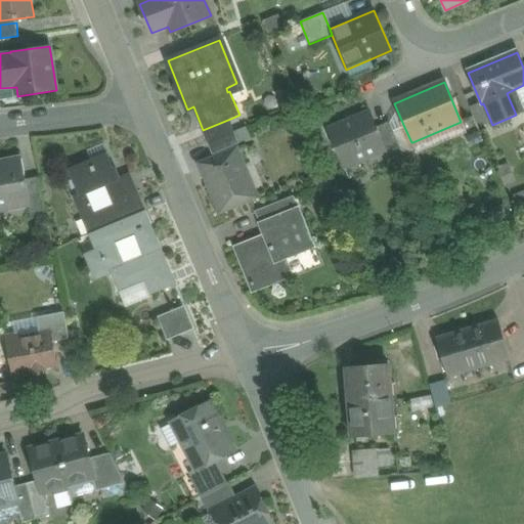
[(365,115),(329,129),(343,167),(386,149),(378,128),(373,130),(365,115)]
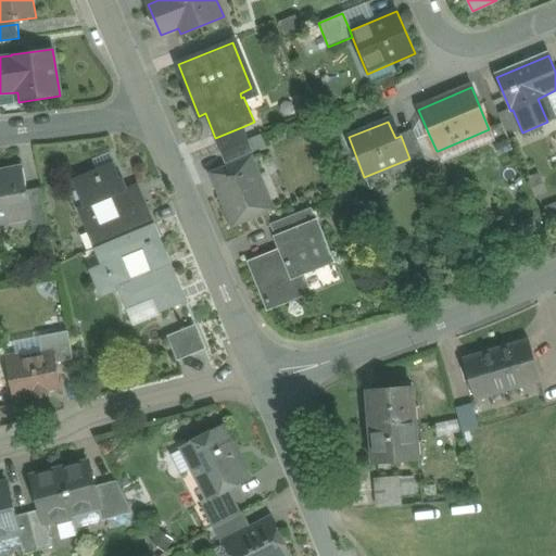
[(244,126),(215,138),(220,150),(249,139),(244,126)]
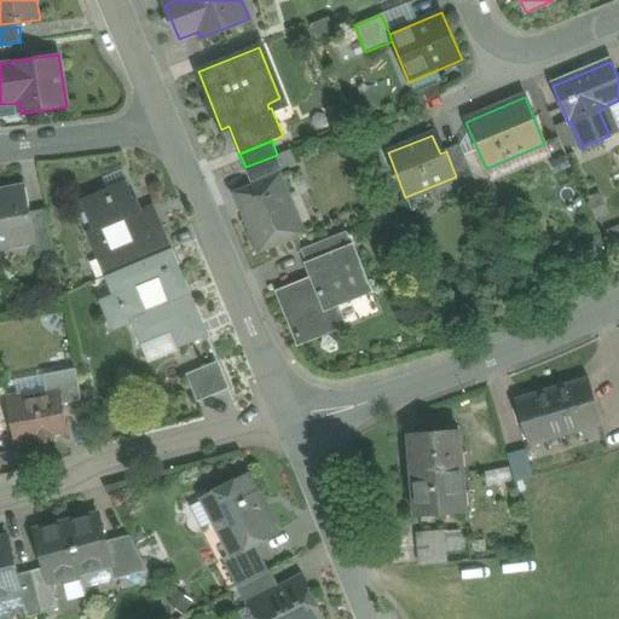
[(461,146),(446,151),(456,177),(470,172),(464,156),(461,146)]
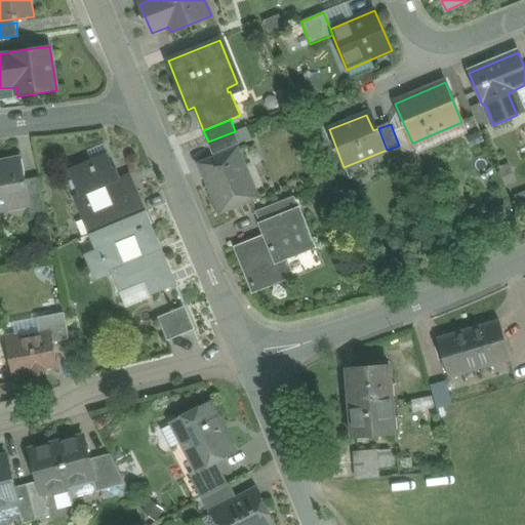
[(412,143),(405,127),(394,132),(399,146),(404,157),(417,152),(413,143),(412,143)]
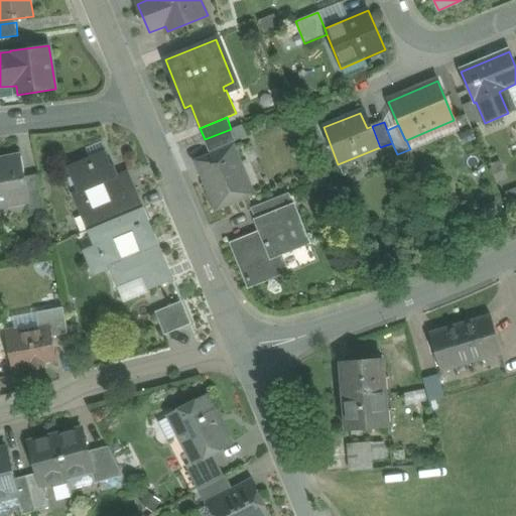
[(231,129),(205,139),(210,151),(236,140),(231,129)]
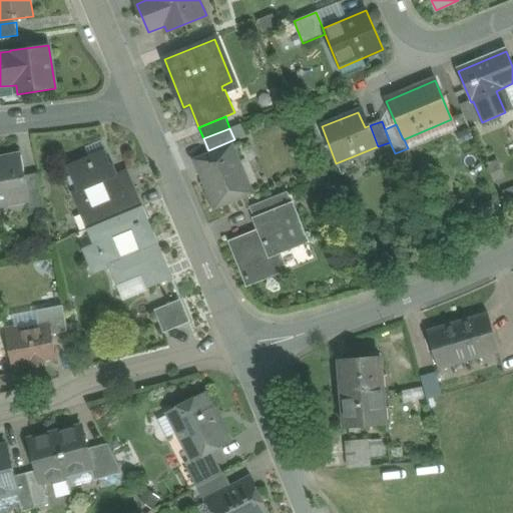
[(232,144),(195,159),(215,206),(251,191),(232,144)]
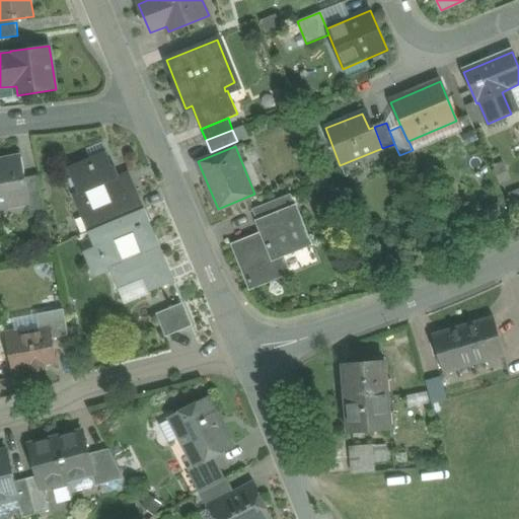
[(107,150),(68,166),(80,195),(119,178),(107,150)]
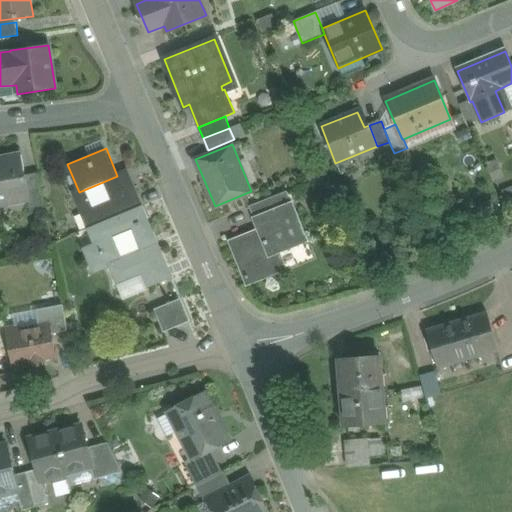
[(21,155),(0,159),(0,204),(29,199),(30,199),(25,175),(21,155)]
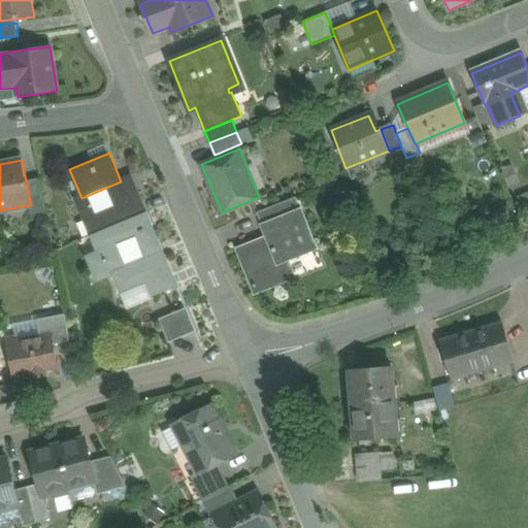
[(121,182),(81,198),(96,234),(147,213),(132,176),(121,182)]
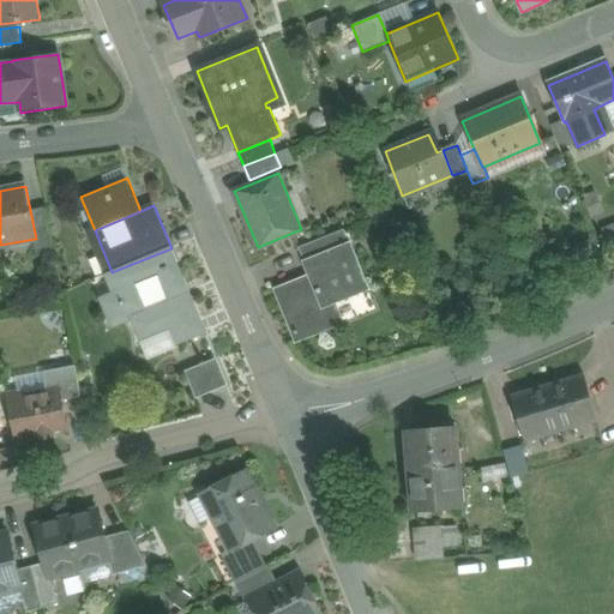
[(44,208),(30,210),(36,239),(35,239),(37,252),(53,248),(44,208)]
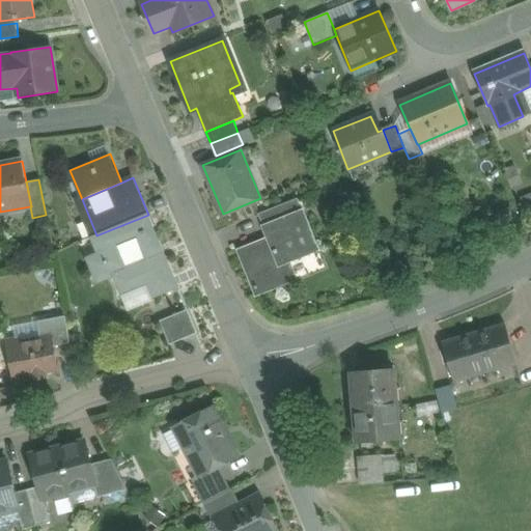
[(297,198),(257,215),(262,227),(302,212),(297,198)]
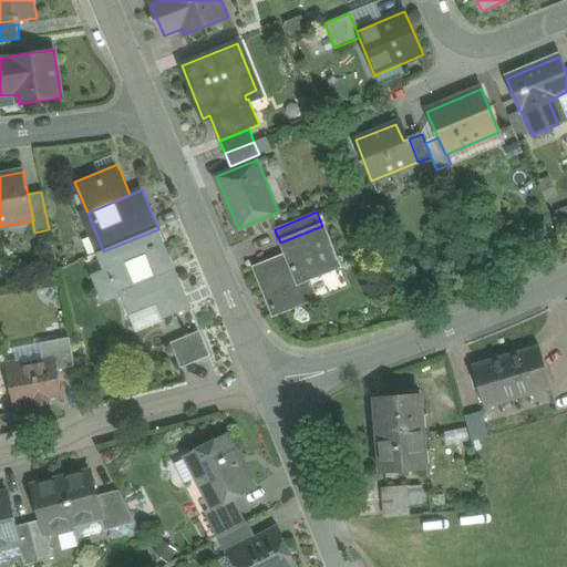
[(322,226),(280,243),(286,255),(254,268),(274,315),(311,299),(305,282),(340,267),(322,226)]
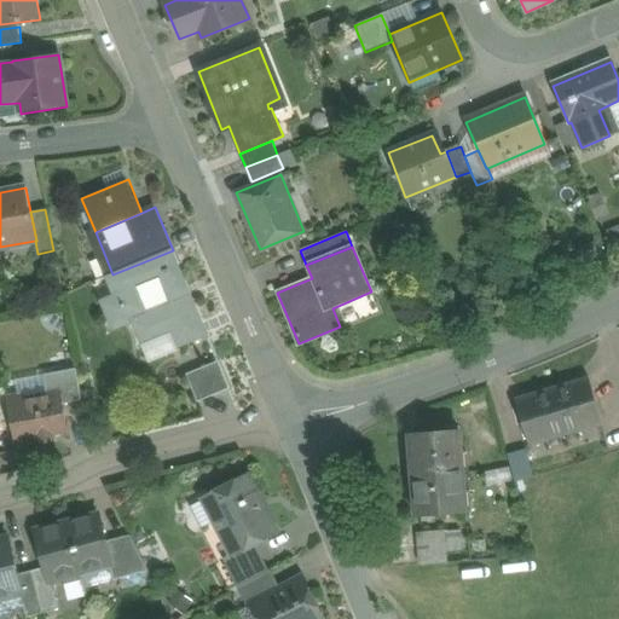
[(173,250),(113,275),(120,293),(117,294),(128,319),(131,318),(133,324),(143,347),(144,347),(142,340),(168,329),(169,333),(197,322),(186,296),(191,294),(173,250)]
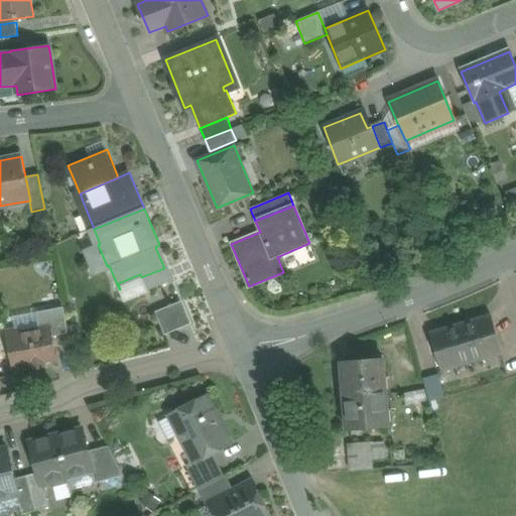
[(107,266),(98,245),(83,251),(94,277),(111,270),(109,265),(107,266)]
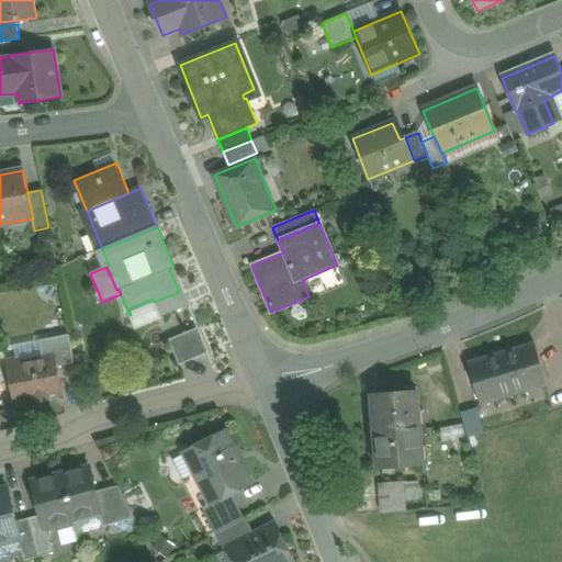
[(179,292),(154,302),(160,317),(189,305),(188,304),(184,305),(179,292)]
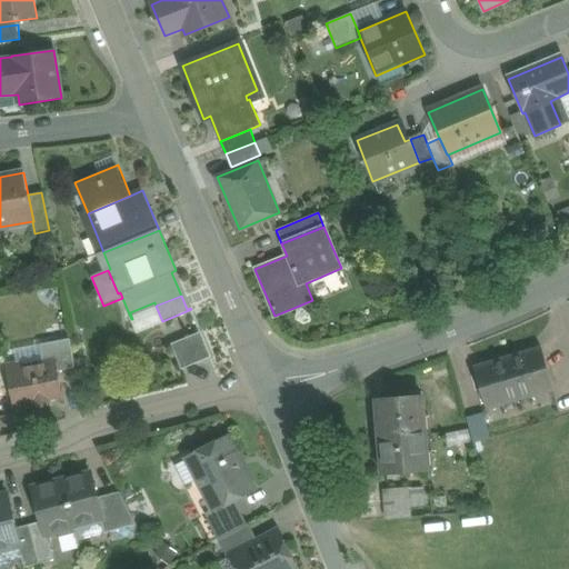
[(201,332),(171,345),(182,370),(211,358),(201,332)]
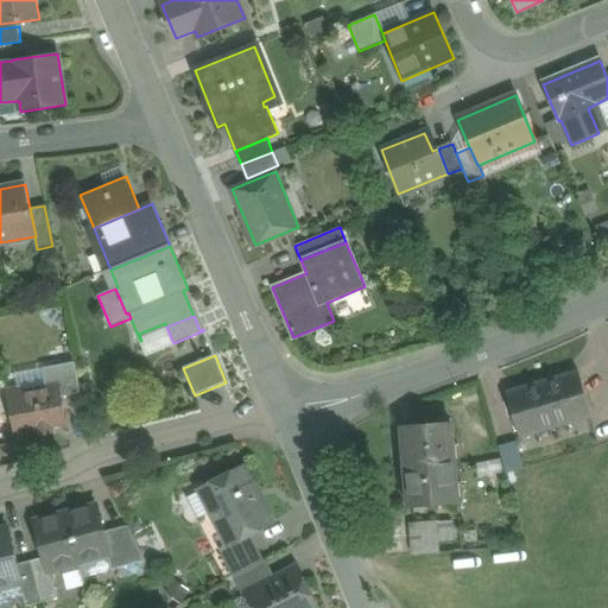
[(75,362),(43,368),(46,388),(58,386),(61,397),(81,393),(75,362)]
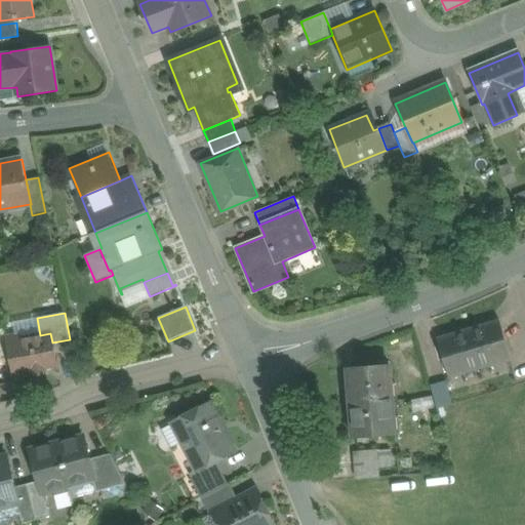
[(499,320),(437,339),(448,377),(512,357),(499,320)]
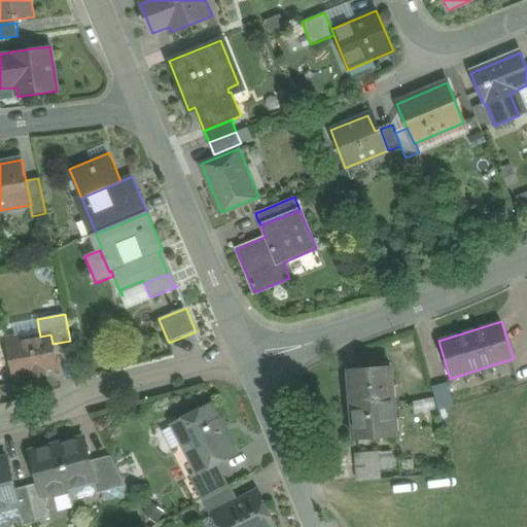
[(40,337),(14,342),(18,357),(10,358),(14,379),(33,375),(34,378),(46,376),(45,370),(57,366),(53,344),(50,335),(40,337)]
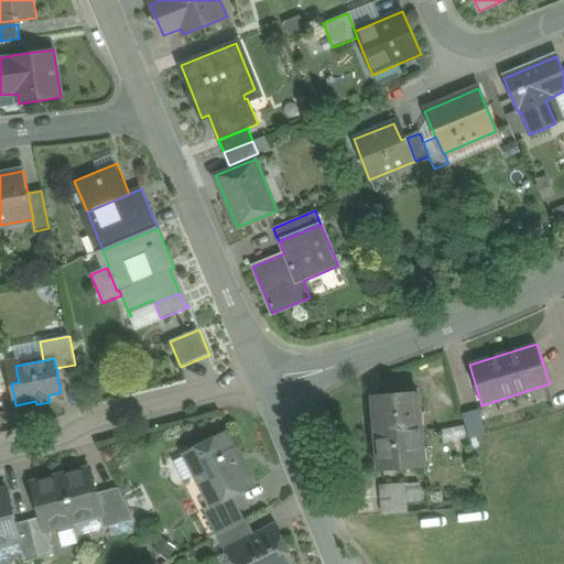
[(418,391),(372,394),(379,470),(424,467),(418,391)]
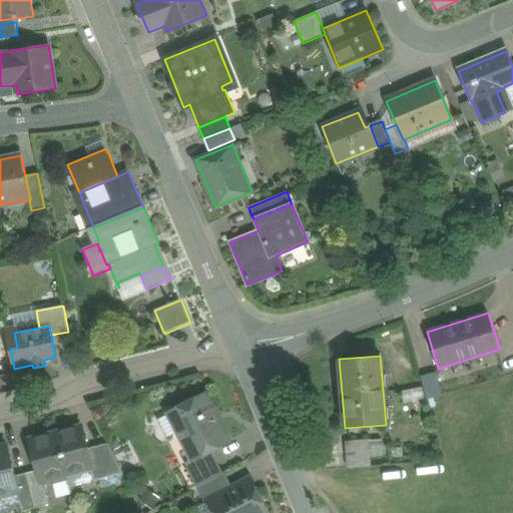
[(437,382),(423,386),(426,399),(441,395),(437,382)]
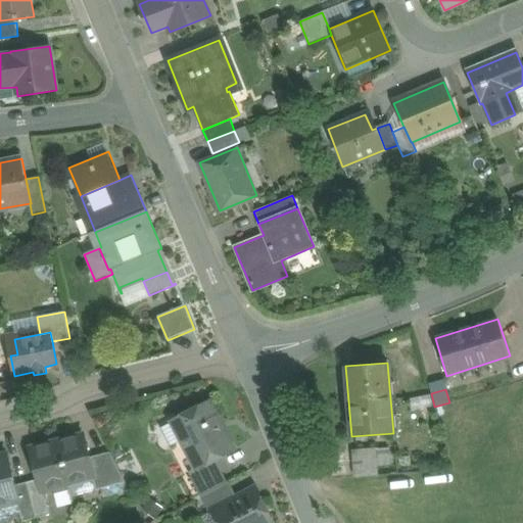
[(209,402),(172,421),(196,469),(196,470),(217,460),(235,450),(209,402)]
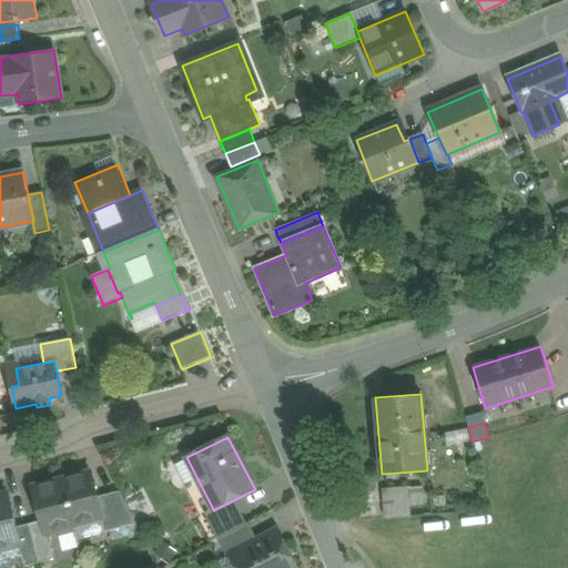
[(91,472),(61,479),(75,530),(88,528),(89,525),(89,524),(102,519),(103,519),(98,498),(91,472)]
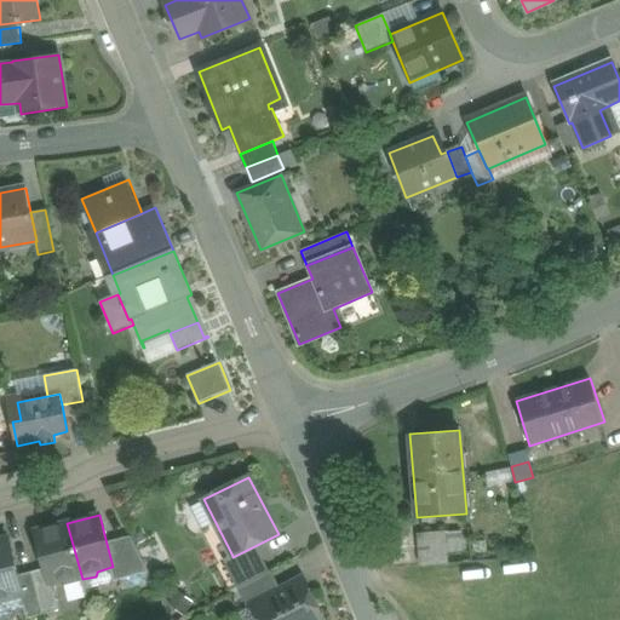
[(67,523),(36,532),(46,568),(51,583),(52,583),(65,579),(70,583),(82,579),(67,523)]
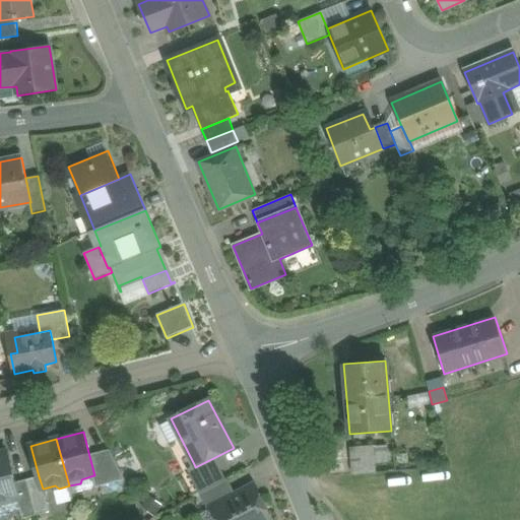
[(373,446),(350,448),(352,474),(375,472),(373,446)]
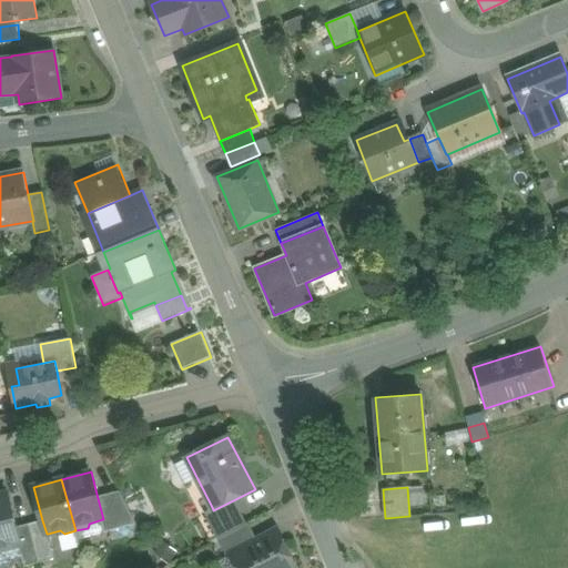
[(120,492),(98,498),(103,519),(102,519),(105,533),(137,524),(120,492)]
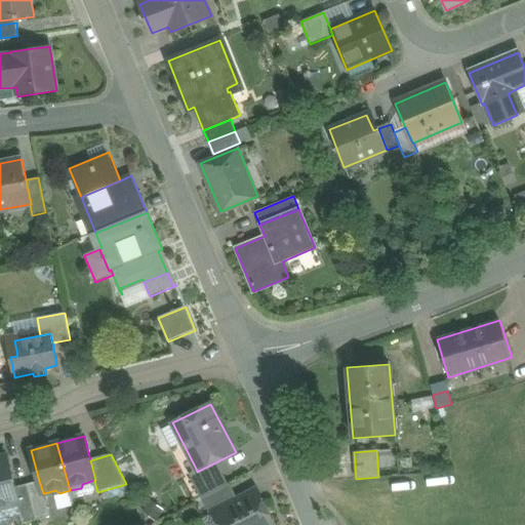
[(7,455),(0,456),(0,524),(4,524),(9,524),(12,520),(22,517),(18,503),(19,502),(15,487),(7,455)]
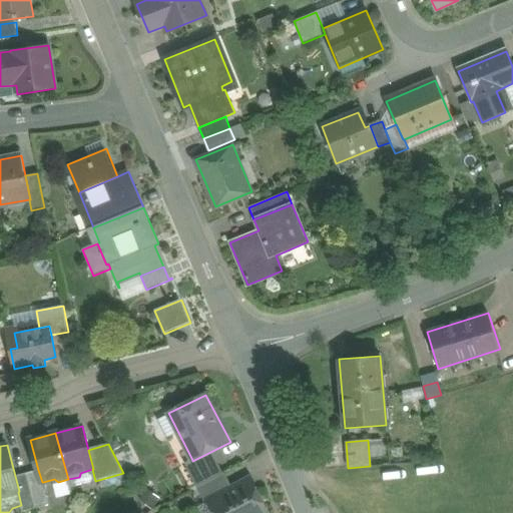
[(212,451),(192,461),(192,460),(184,463),(197,487),(223,473),(212,451)]
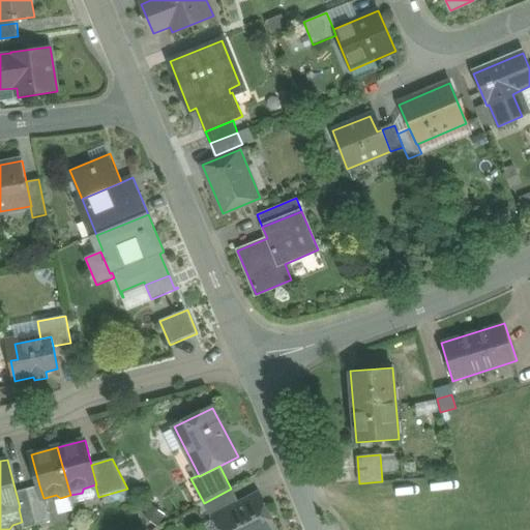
[(43,498),(39,486),(28,489),(37,525),(51,522),(45,498),(43,498)]
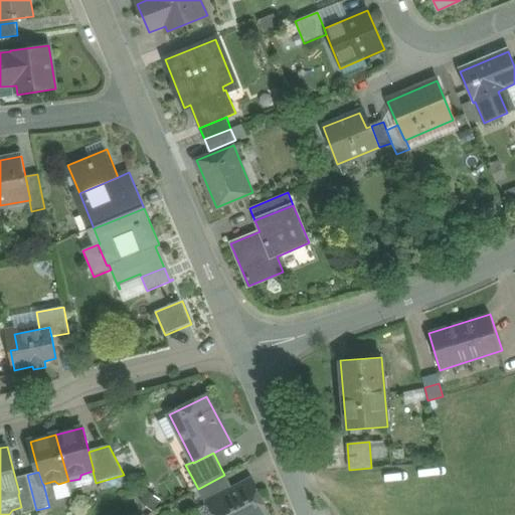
[(36,510),(27,475),(15,478),(19,493),(18,494),(21,507),(23,514),(36,510)]
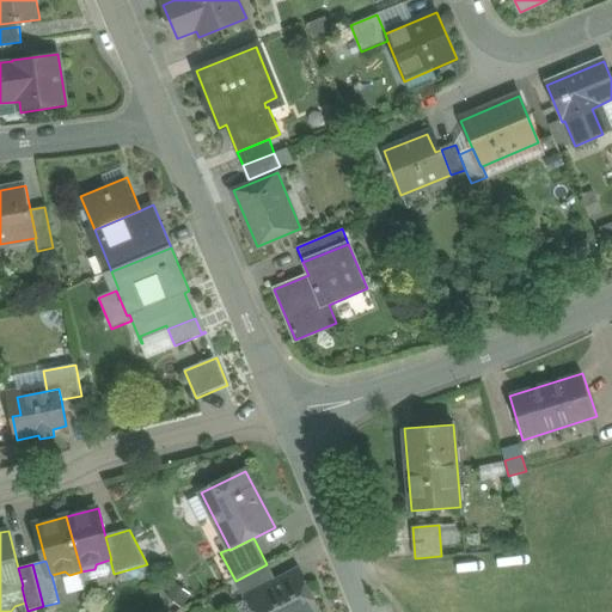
[(267,564),(236,581),(245,600),(249,599),(248,598),(276,583),(267,564)]
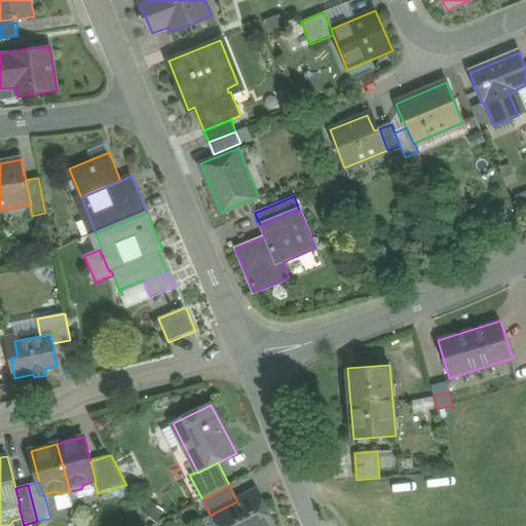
[(237,501),(213,514),(214,515),(219,525),(274,525),(257,491),(237,501)]
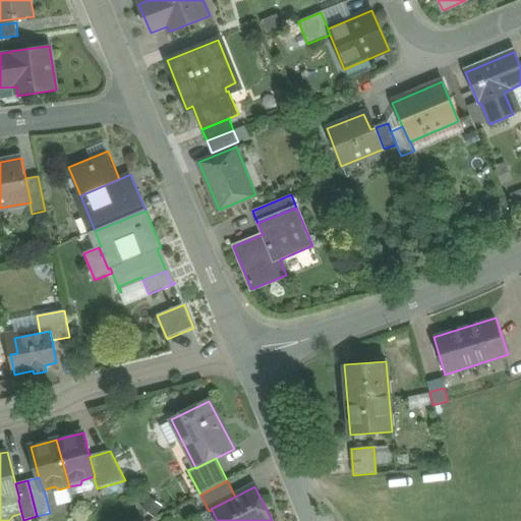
All buildings are outlined.
